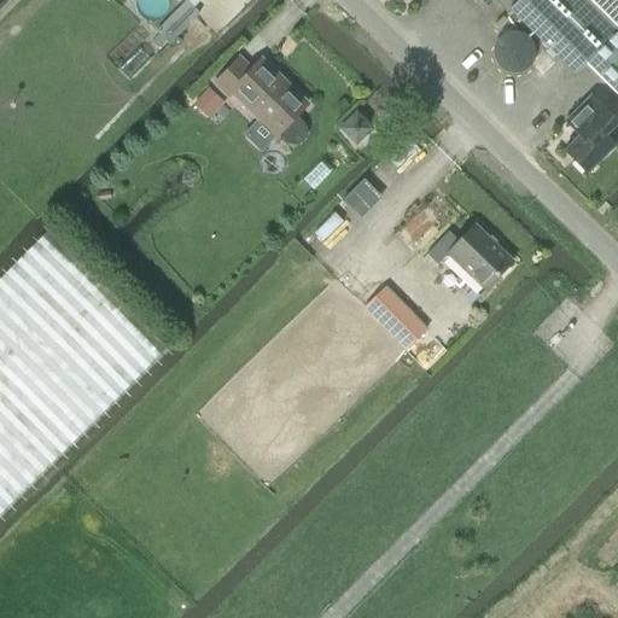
[(617,33),(584,0),(472,0),(483,11),(494,1),(506,13),(508,10),(573,75),(586,64),(617,97),(617,33)]
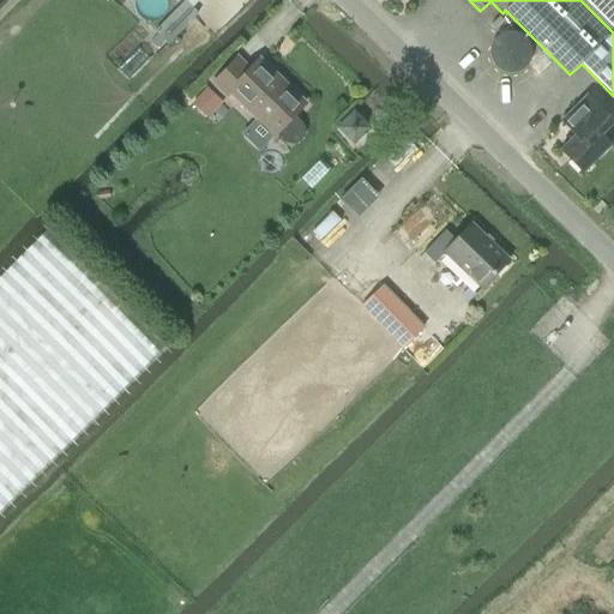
[(613,0),(581,0),(613,32),(613,0)]
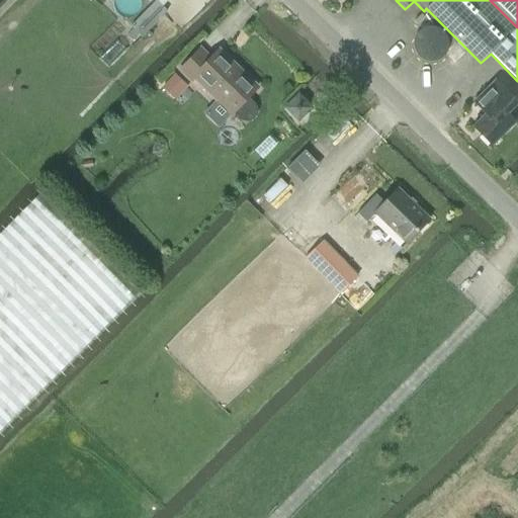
[(194,79),(232,114),(235,111),(237,112),(239,113),(241,114),(244,114),(246,114),(248,113),(250,112),(251,111),(253,110),(254,108),(255,106),(256,104),(256,102),(256,100),(255,98),(254,96),(253,94),(252,93),(256,89),(240,74),(238,75),(217,55),(210,60),(200,50),(180,71),(191,82),(194,79)]
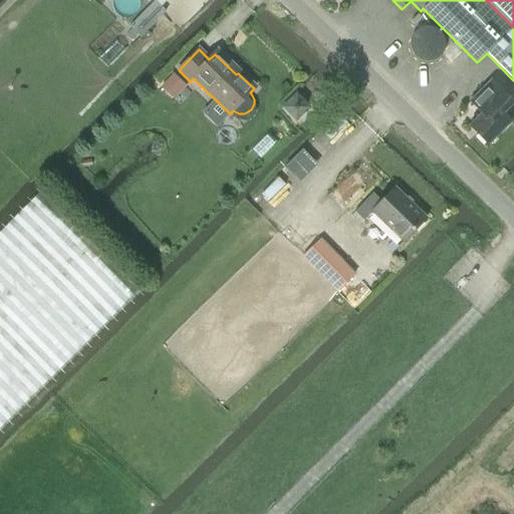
[(160,87),(174,99),(187,86),(173,73),(160,87)]
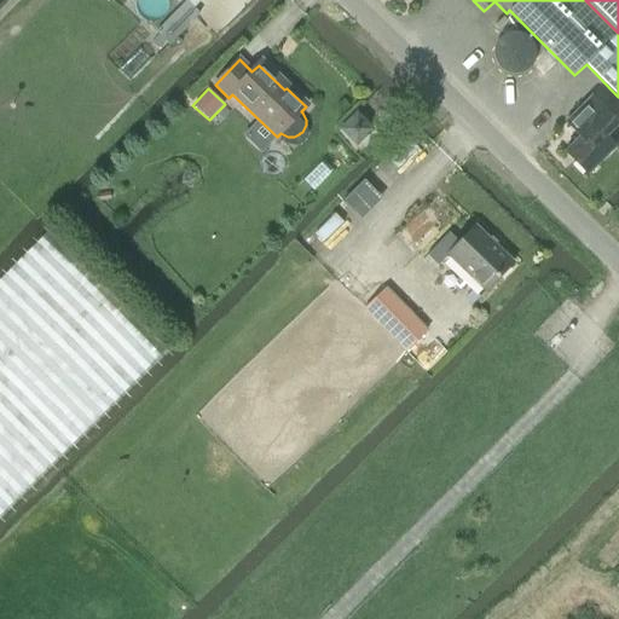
[(605,136),(618,123),(591,97),(566,122),(580,137),(565,152),(586,174),(614,146),(605,136)]
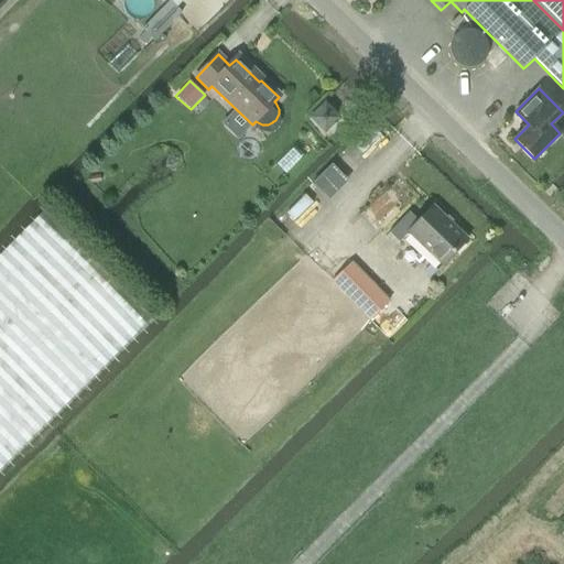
[(310,118),(324,132),(338,118),(325,104),(310,118)]
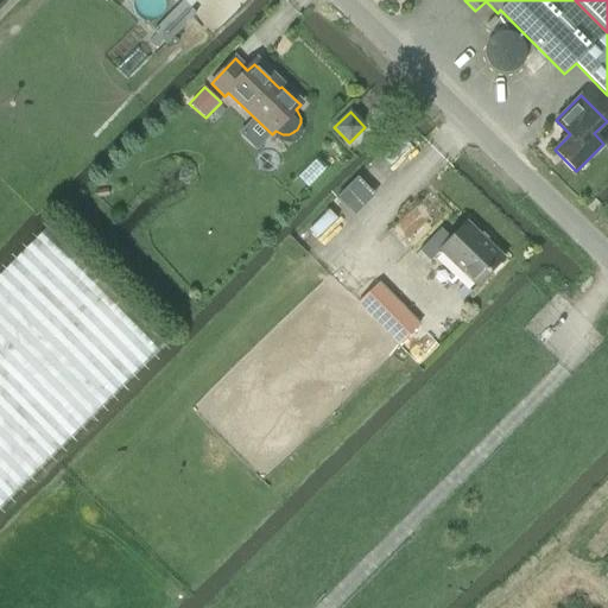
[(439,251),(476,286),(504,258),(467,222),(450,239),(441,228),(419,251),(430,261),(439,251)]
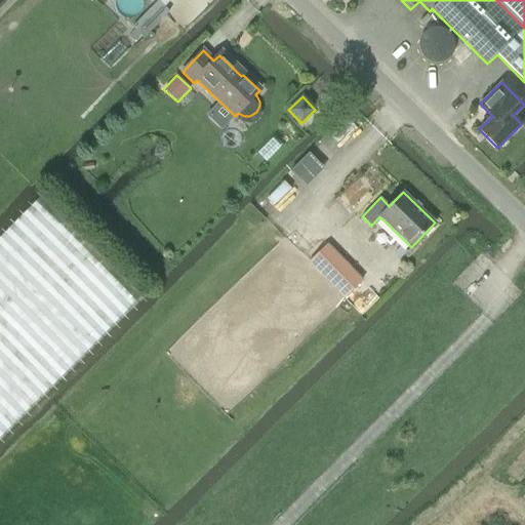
[(0,436),(118,320),(140,298),(39,198),(0,236),(0,436)]
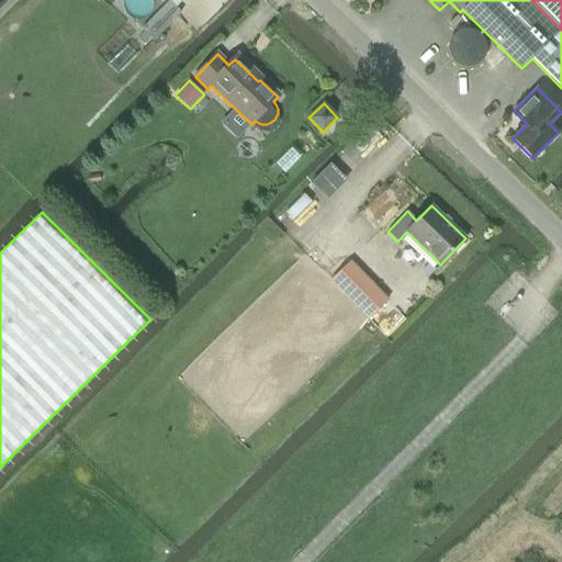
[(369,321),(385,304),(390,300),(351,261),(330,281),(369,321)]
